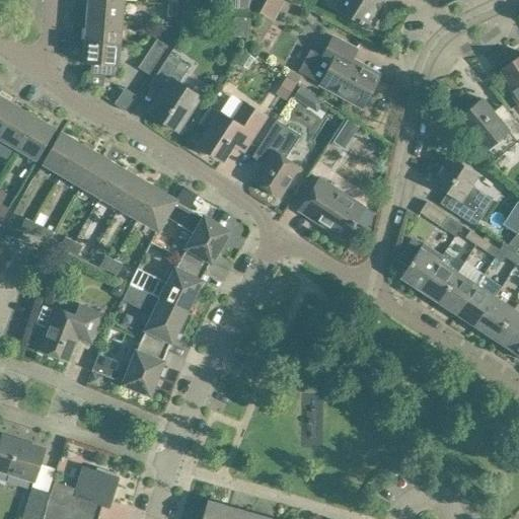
[(122,22),(124,0),(122,0),(87,0),(86,19),(122,22)]
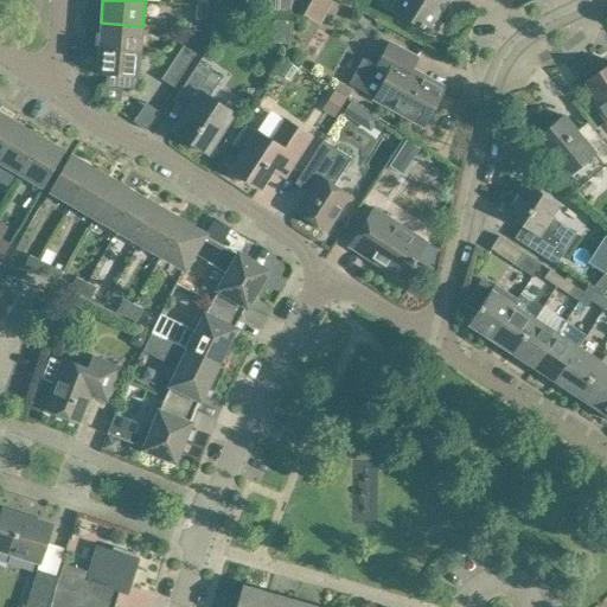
[(280,0),(275,0),(275,12),(291,13),(292,1),(280,0)]
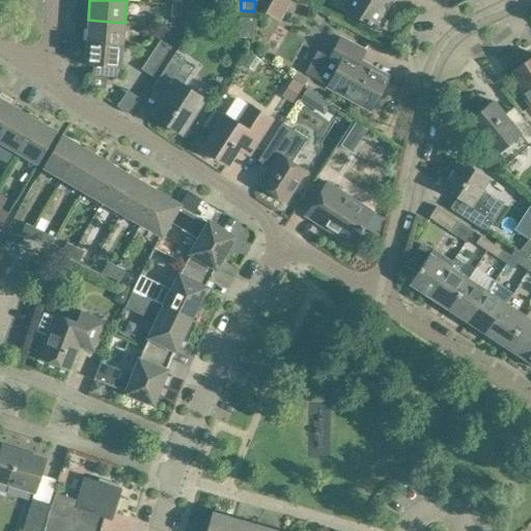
[(276,4),(278,0),(264,0),(259,8),(274,17),(280,6),(276,4)]
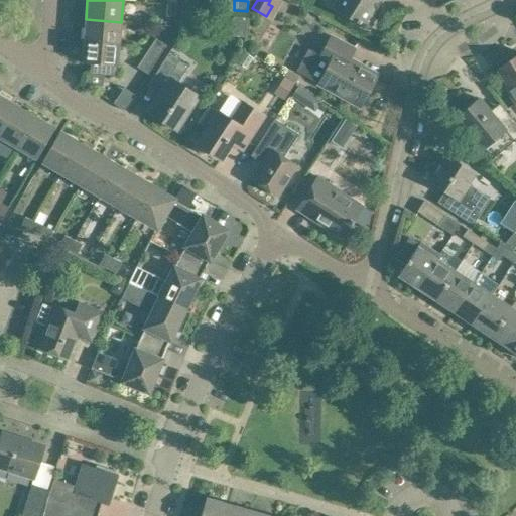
[(381,0),(343,0),(337,10),(369,29),(379,14),(373,10),(379,1),(381,2),(381,0)]
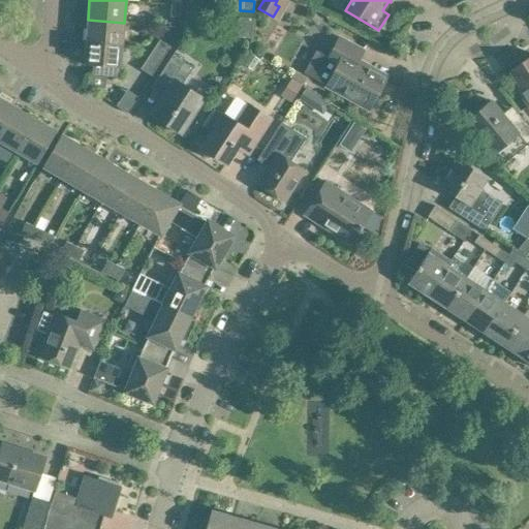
[(181,5),(172,4),(170,17),(180,18),(181,5)]
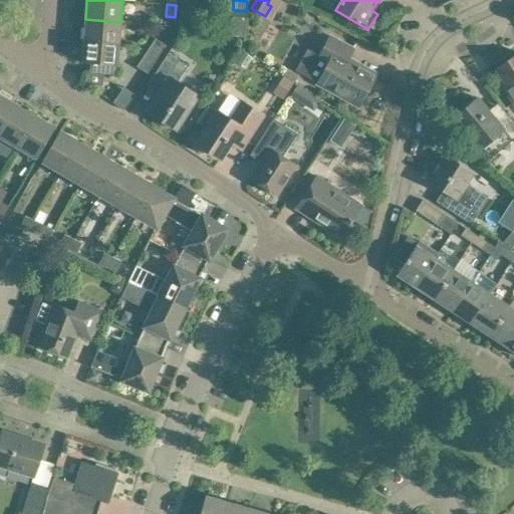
[(118,43),(120,22),(85,19),(83,40),(118,43)]
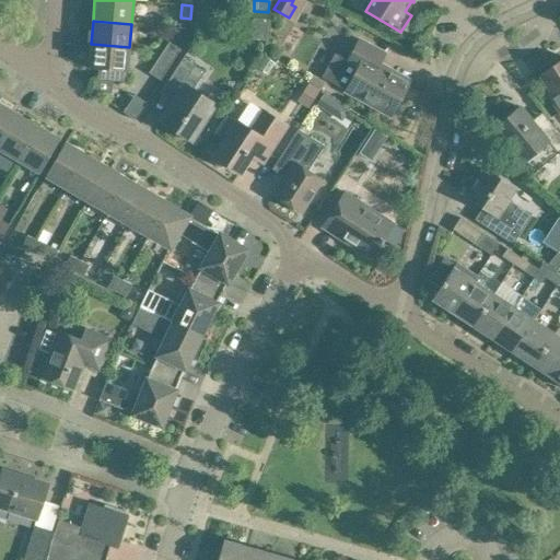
[(359,41),(348,60),(335,54),(323,77),(392,114),(408,83),(377,67),(384,54),(359,41)]
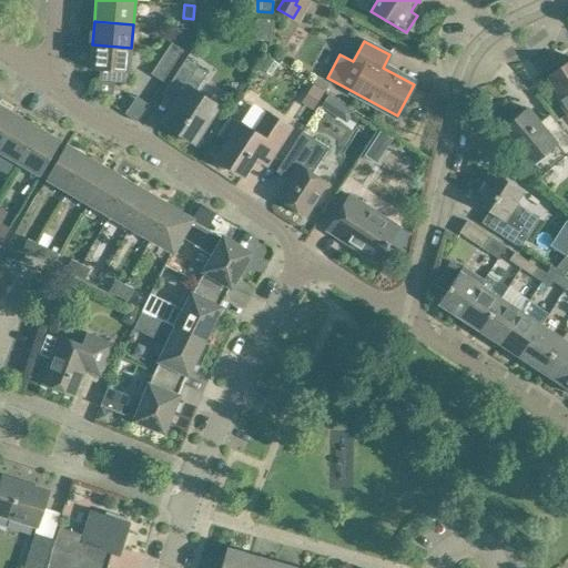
[(171,42),(165,51),(178,59),(183,51),(171,42)]
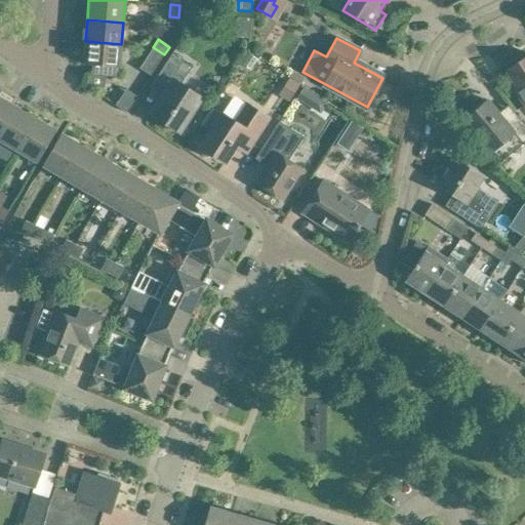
[(118,77),(121,44),(85,41),(83,64),(92,65),(91,75),(118,77)]
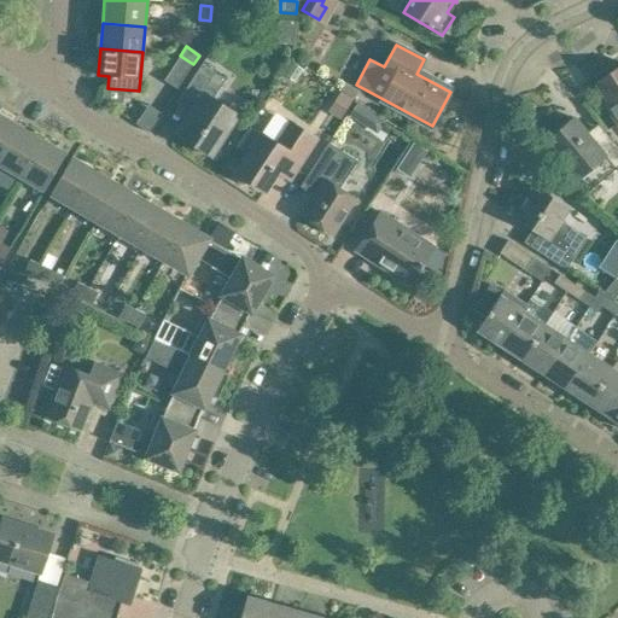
[(193,64),(180,56),(163,81),(176,89),(193,64)]
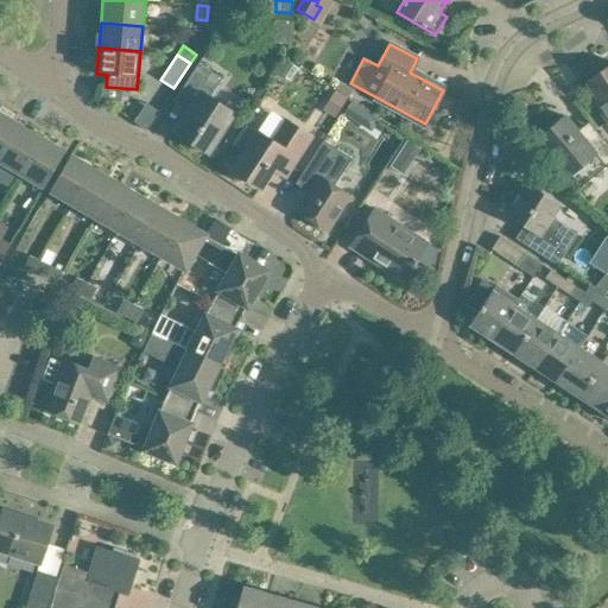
[(208,154),(235,114),(209,97),(221,78),(198,63),(178,95),(191,103),(172,131),(208,154)]
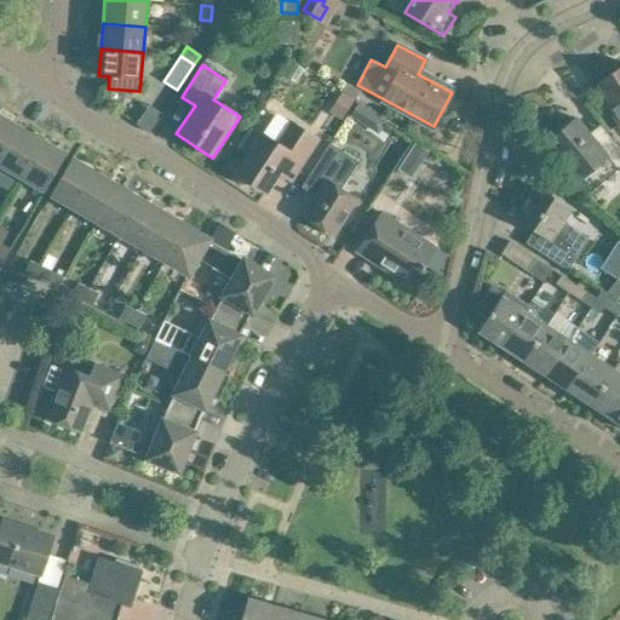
[(604,104),(619,127),(619,126),(619,68),(596,84),(608,102),(604,104)]
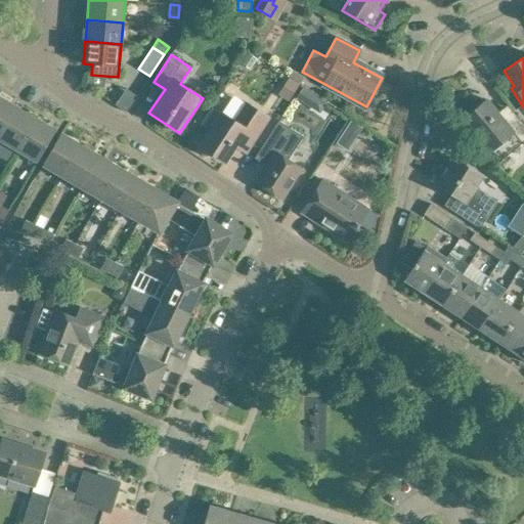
[(303,86),(296,97),(308,104),(314,94),(303,86)]
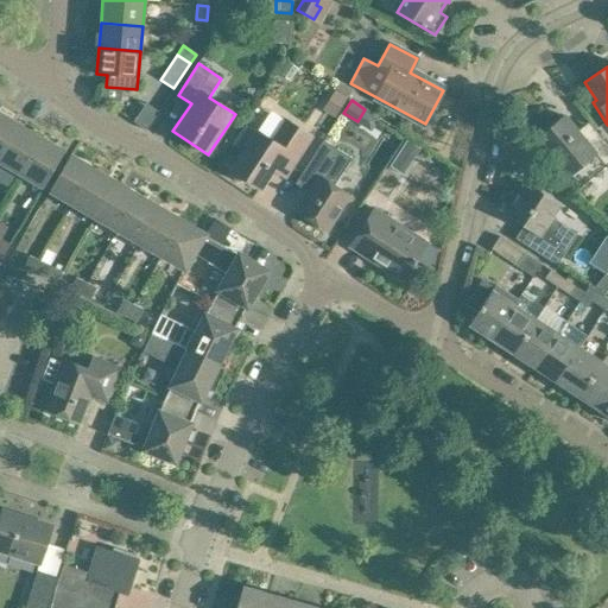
[(0,143),(12,124),(0,115),(0,143)]
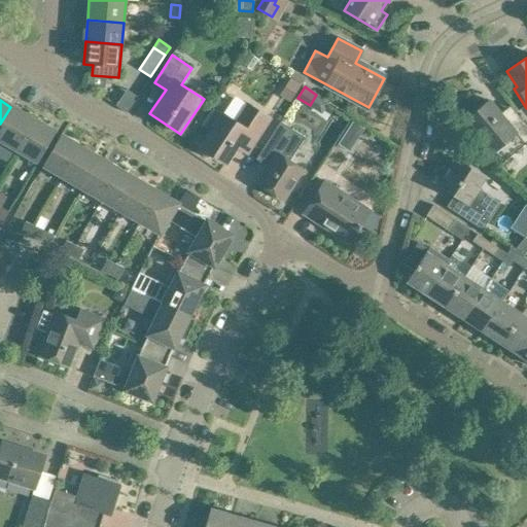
[(513,153),(526,141),(526,126),(515,112),(505,119),(489,100),(467,118),(475,127),(471,130),(491,153),(502,144),(505,145),(513,153)]
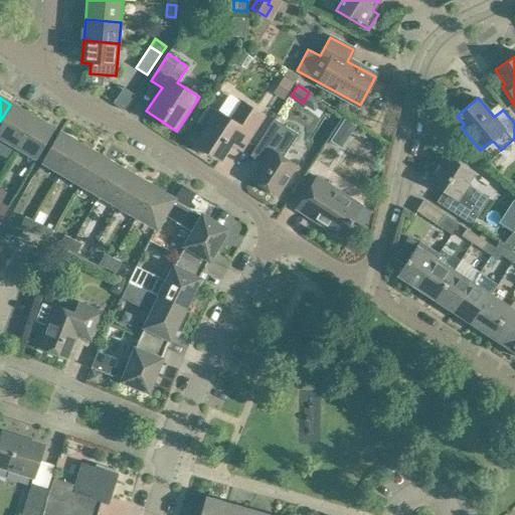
[(247,144),(265,117),(241,102),(229,119),(217,112),(206,129),(196,144),(220,160),(235,136),(247,144)]
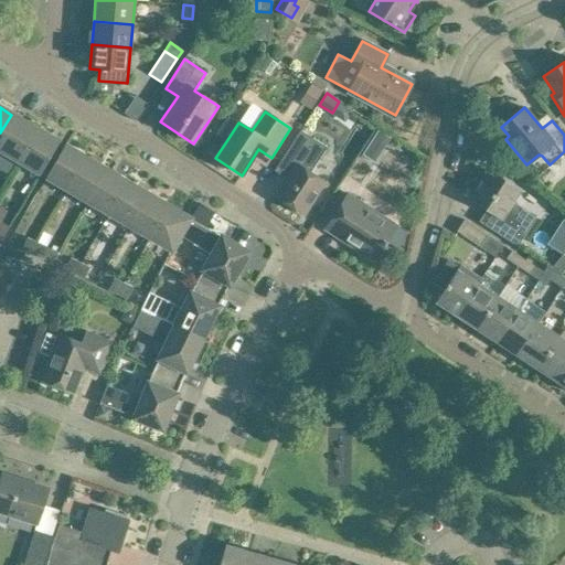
[(0,149),(17,159),(34,128),(11,115),(0,132),(0,149)]
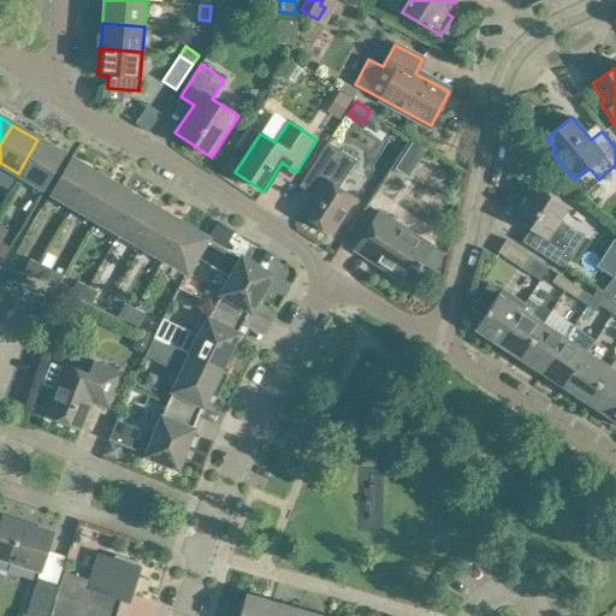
[(253,129),(240,149),(247,154),(260,134),(253,129)]
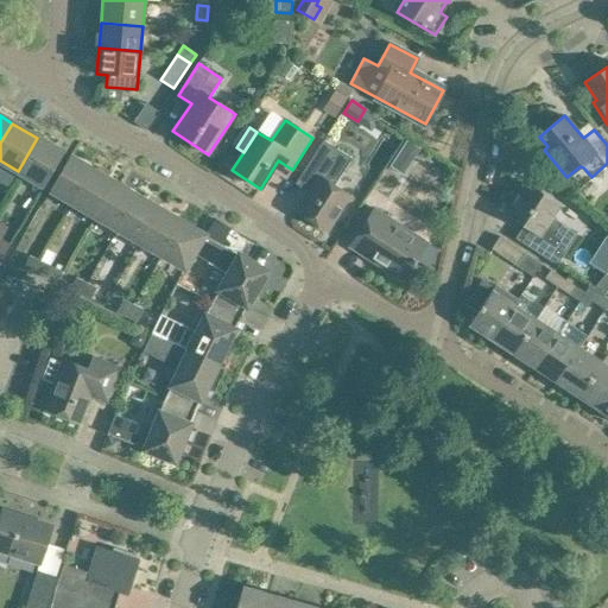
[(63,153),(37,138),(18,171),(30,178),(25,187),(37,195),(43,185),(44,187),(63,153)]
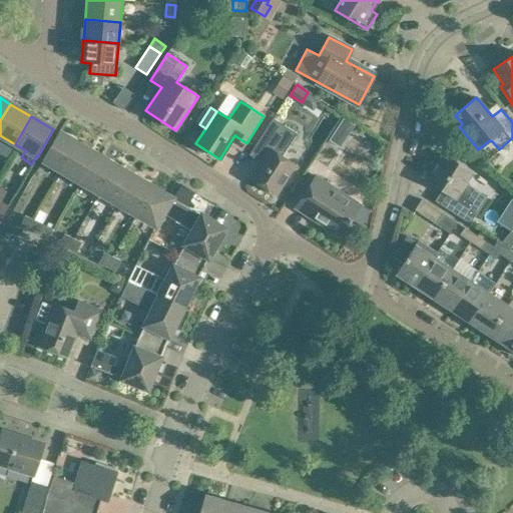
[(282,156),(292,141),(297,134),(273,118),(252,149),(264,156),(249,178),(276,195),(295,165),(282,156)]
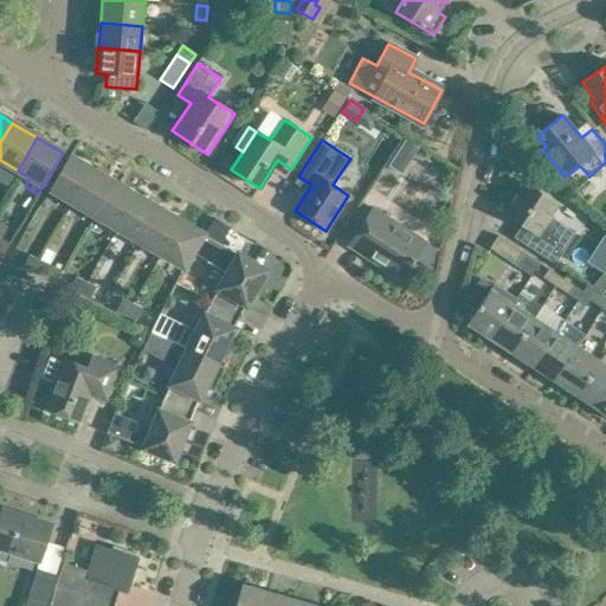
[(72,202),(91,169),(69,156),(50,189),(72,202)]
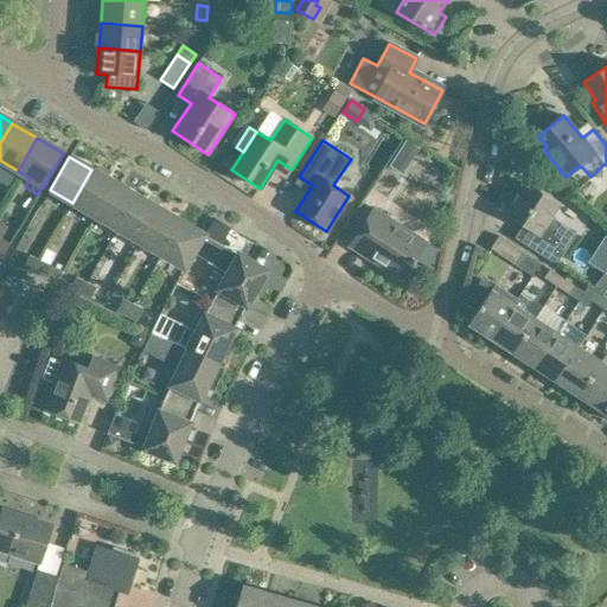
[(95,216),(114,183),(91,170),(72,203),(95,216)]
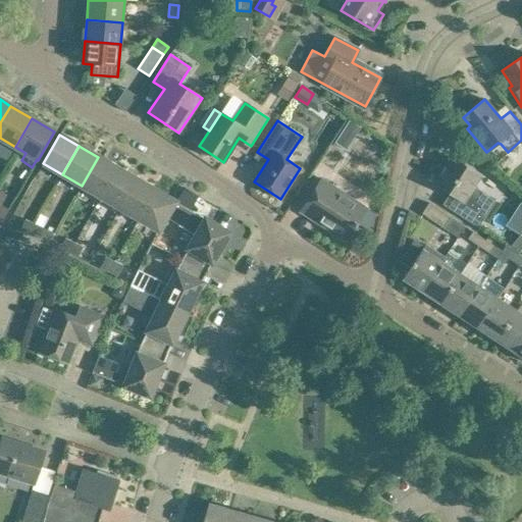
[(101,197),(117,168),(98,157),(82,186),(101,197)]
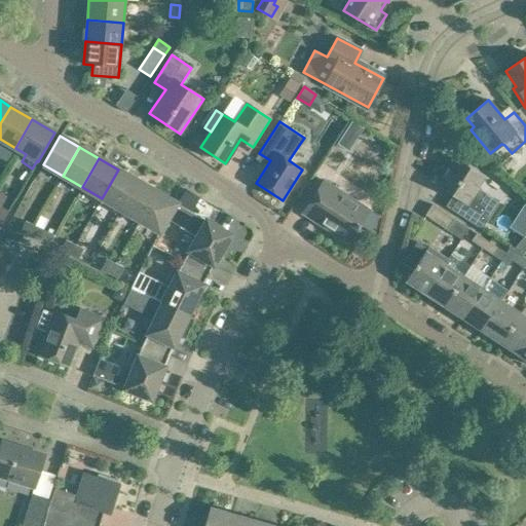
[(477,188),(484,179),(454,159),(438,185),(461,200),(454,211),(446,205),(446,207),(481,230),(499,202),(477,188)]
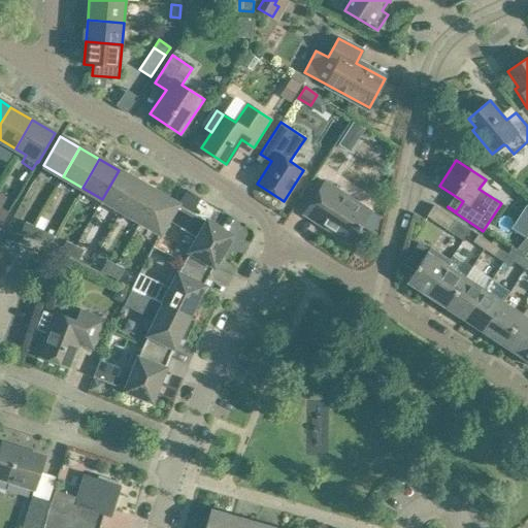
[(122,210),(138,182),(119,170),(102,199),(122,210)]
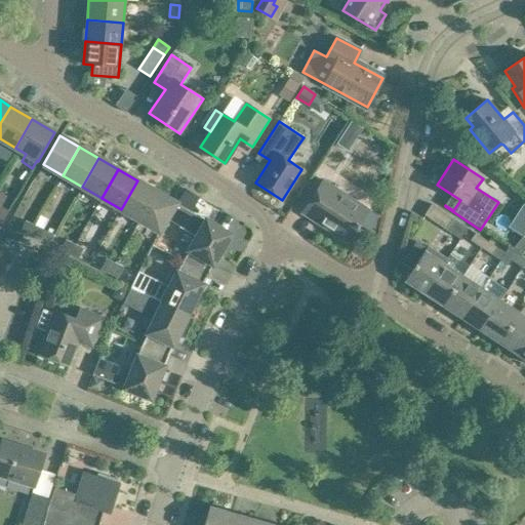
[(139,220),(157,192),(137,180),(121,209),(139,220)]
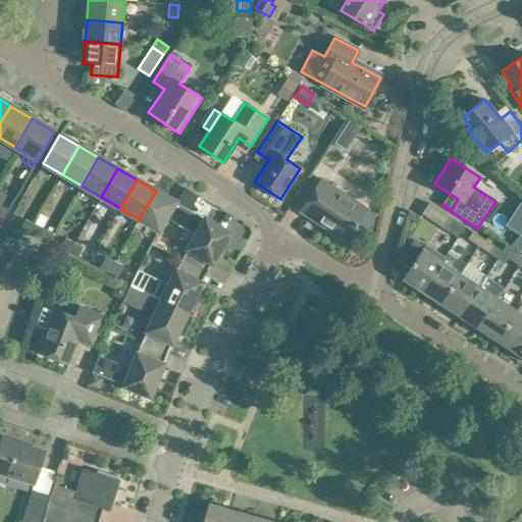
[(321,179),(300,212),(314,221),(316,218),(347,239),(357,223),(366,209),(321,179)]
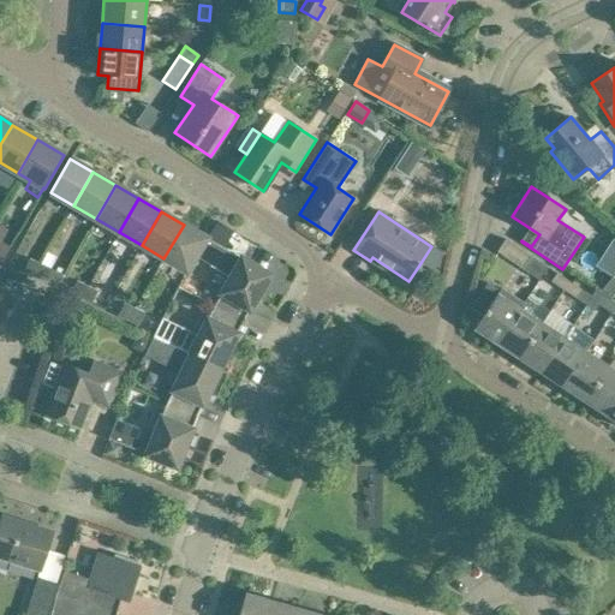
[(196,256),(207,238),(184,225),(163,258),(186,272),(196,256)]
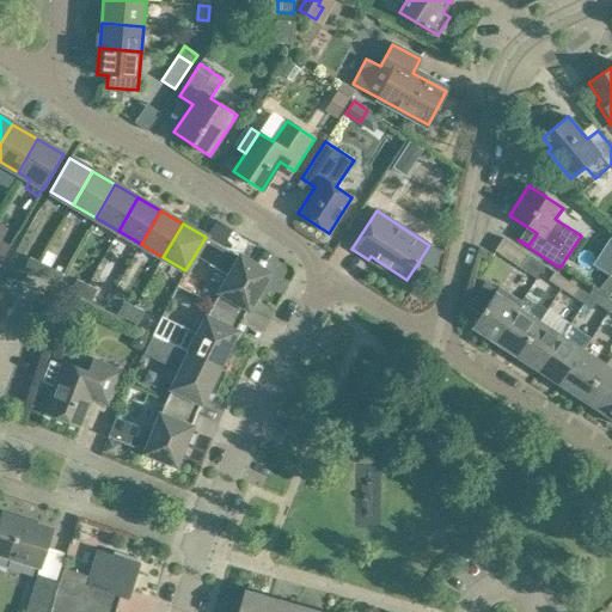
[(261,269),(206,237),(195,255),(230,276),(214,305),(242,319),(263,281),(264,277),(263,275),(262,271),(261,269)]
